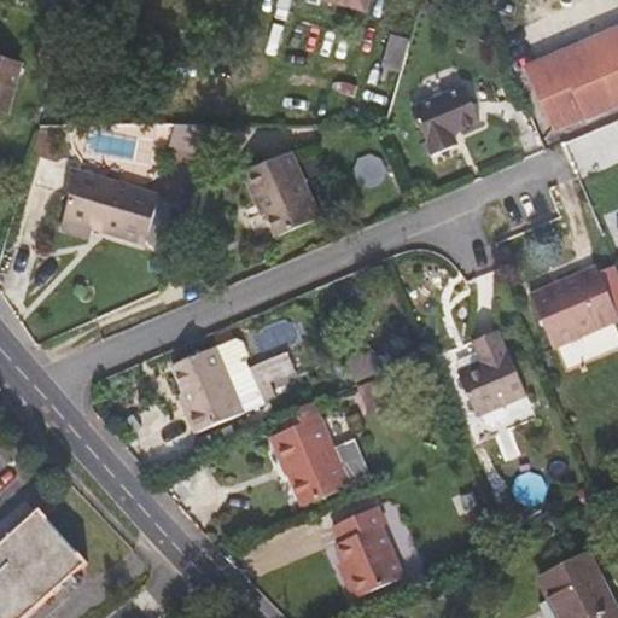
[(320,0),(367,12),(369,0),(320,0)]
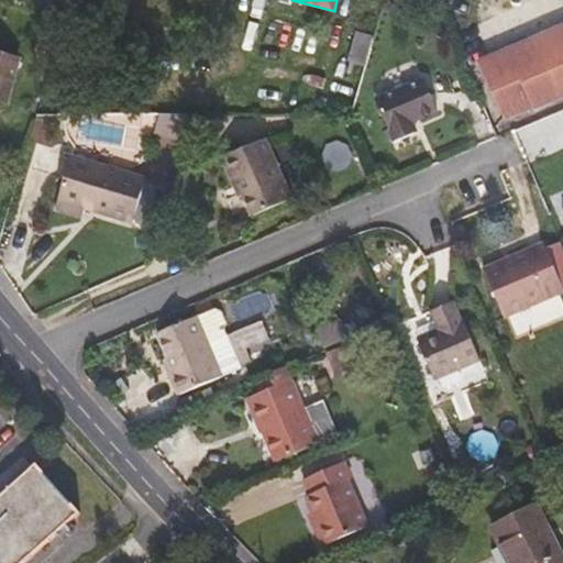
[(562,25),(479,62),(504,119),(562,92),(562,25)]
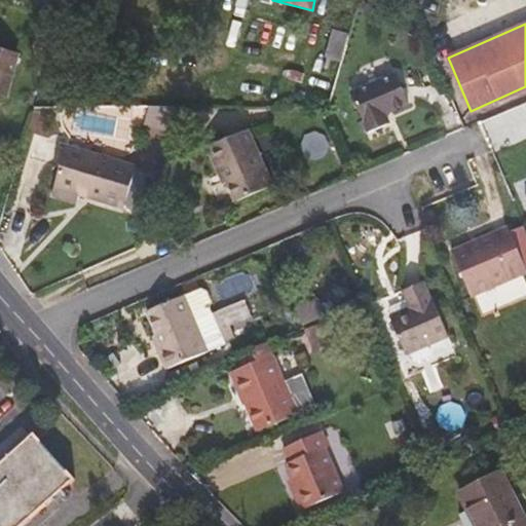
[(325,58),(342,63),(350,35),(333,30),(325,58)]
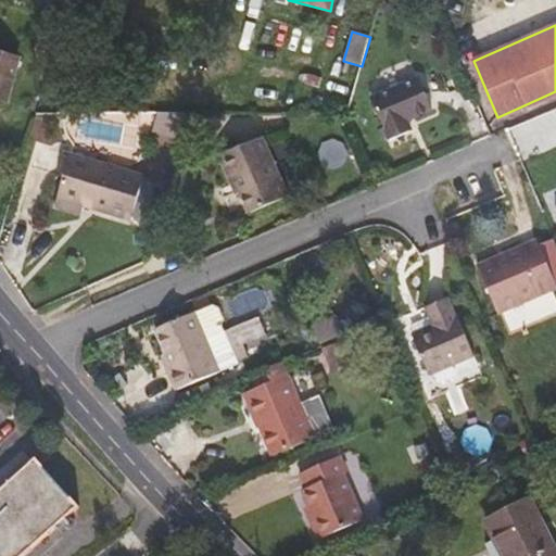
[(0,100),(7,102),(17,60),(0,54),(0,100)]
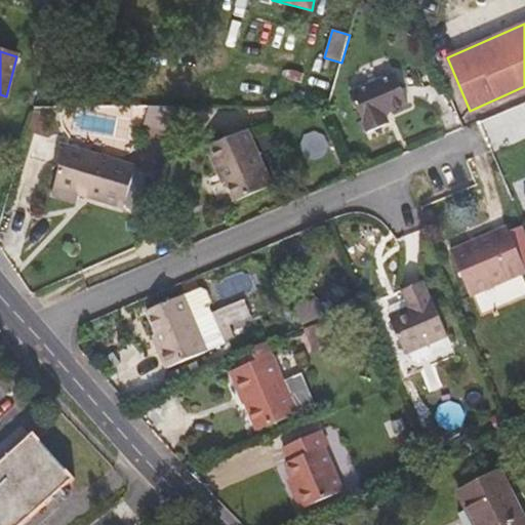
[(387,113),(408,104),(396,75),(351,93),(363,123),(387,113)]
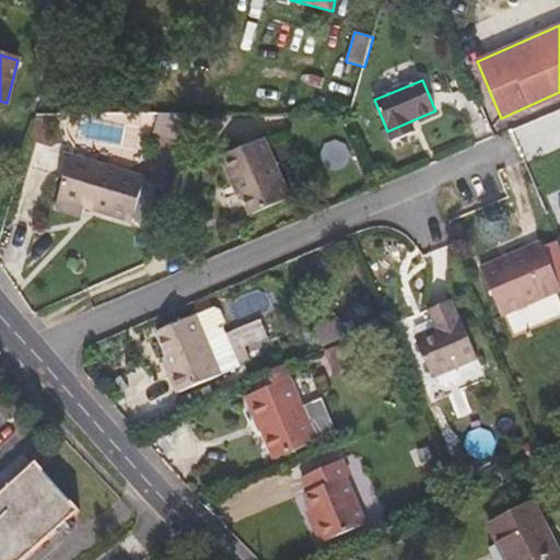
[(162,114),(160,113),(154,133),(181,141),(188,114),(162,114)]
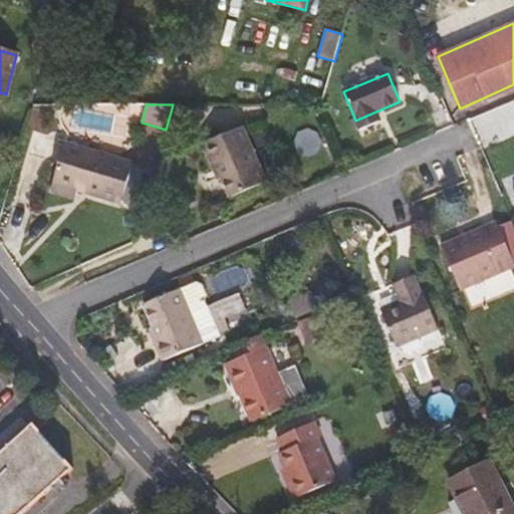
[(382,120),(378,110),(355,120),(359,131),(382,120)]
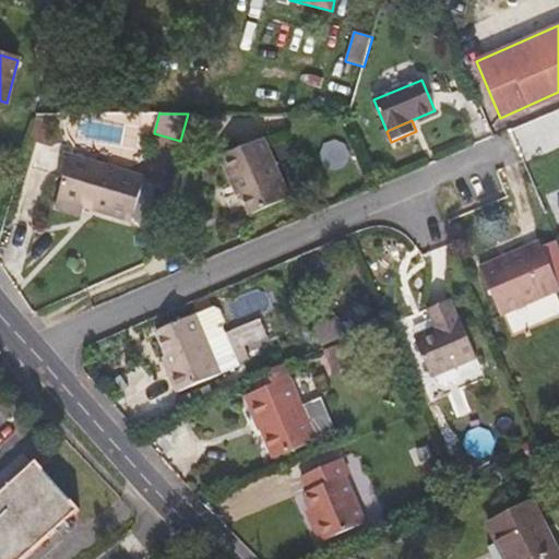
[(250,216),(290,199),(264,139),(221,158),(233,185),(237,182),(242,195),(250,216)]
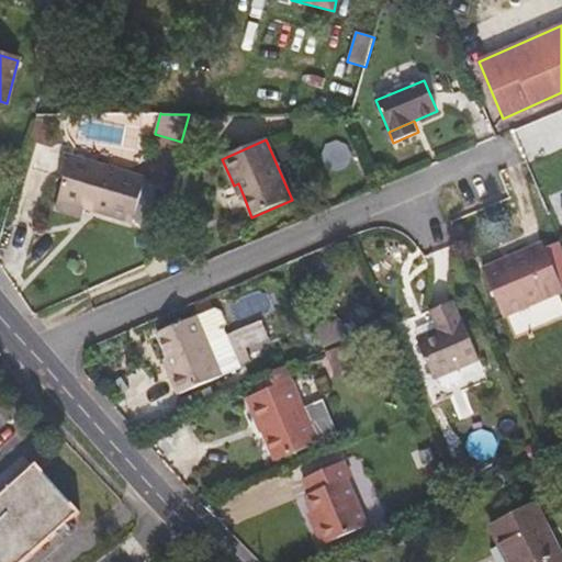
[(71,156),(59,198),(94,208),(92,213),(105,216),(132,225),(147,178),(71,156)]
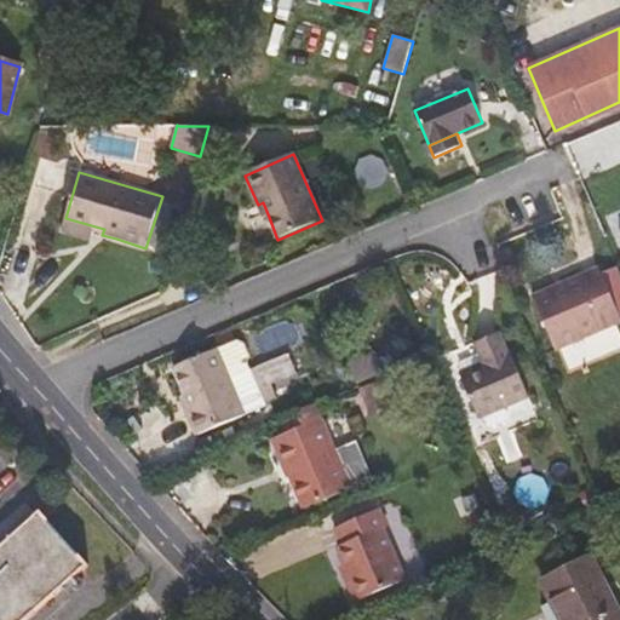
[(258,205),(264,219),(269,217),(263,202),(258,205)]
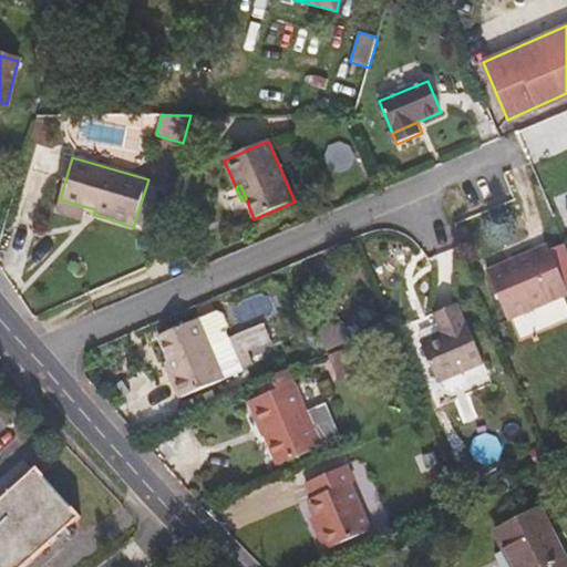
[(58,204),(93,215),(95,209),(60,199),(58,204)]
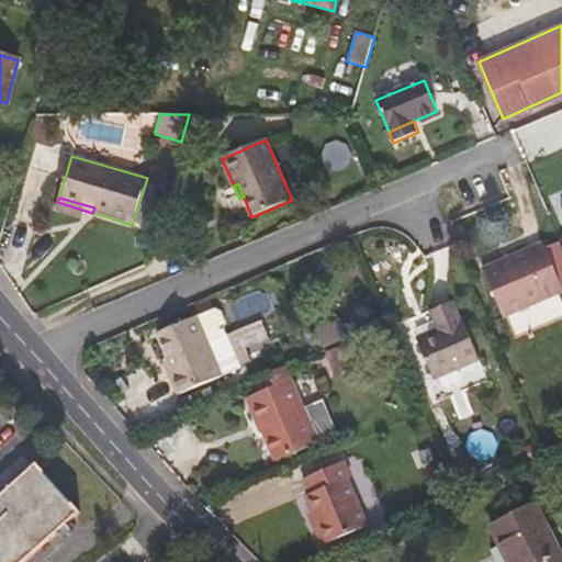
[(504,318),(561,293),(561,287),(543,243),(482,268),(504,318)]
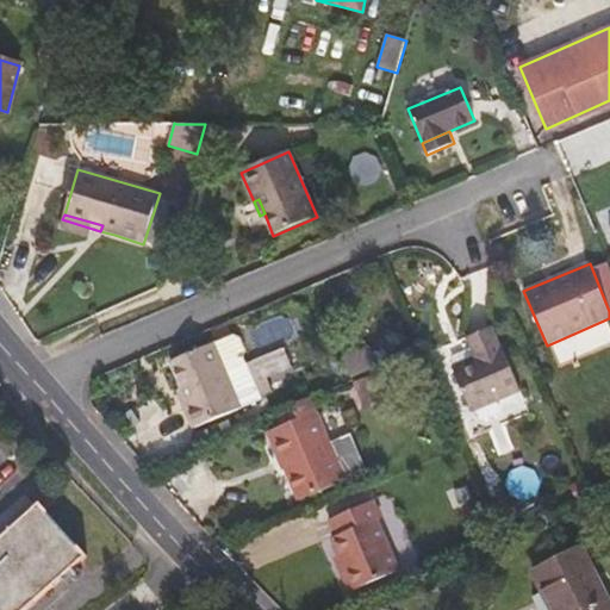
[(491,327),(467,337),(475,358),(453,368),(471,412),(521,391),(502,347),(500,347),(491,327)]
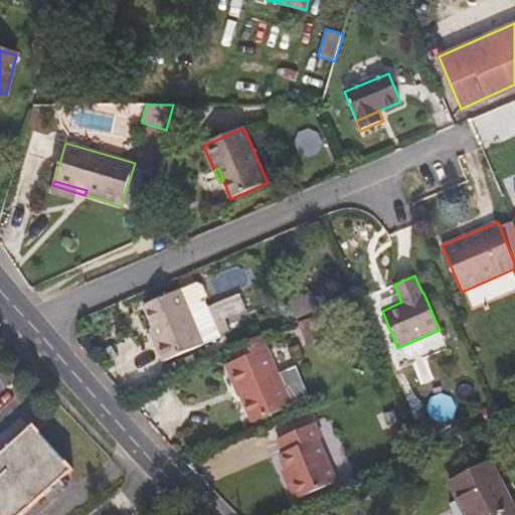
[(197,283),(180,290),(191,316),(203,344),(221,337),(208,308),(207,309),(204,301),(207,295),(203,286),(197,283)]
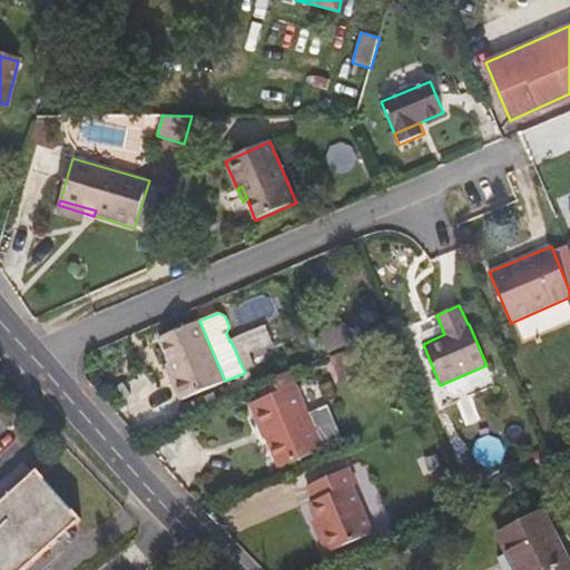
[(180,401),(225,382),(225,381),(212,350),(199,321),(159,337),(170,365),(166,366),(180,401)]
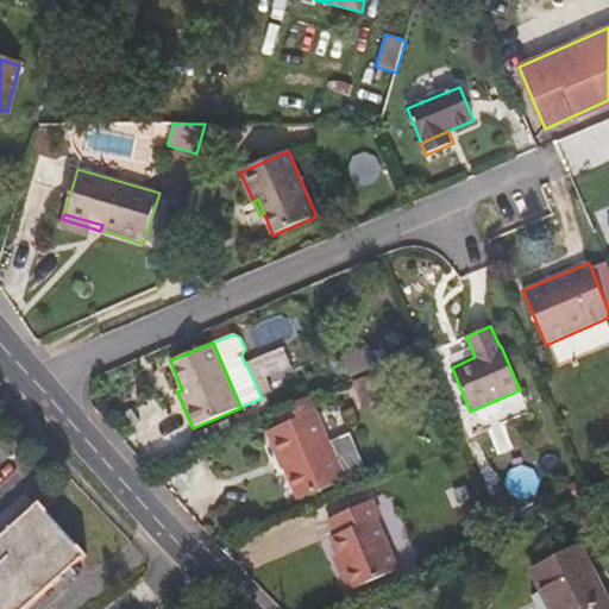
[(350,376),(376,365),(369,349),(343,359),(350,376)]
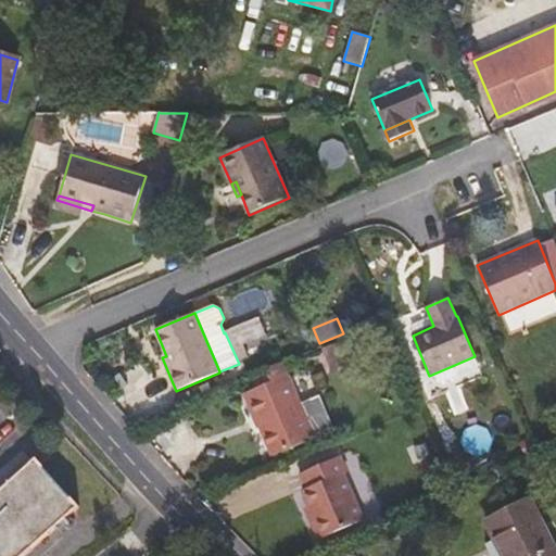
[(354,338),(323,351),(331,370),(362,357),(354,338)]
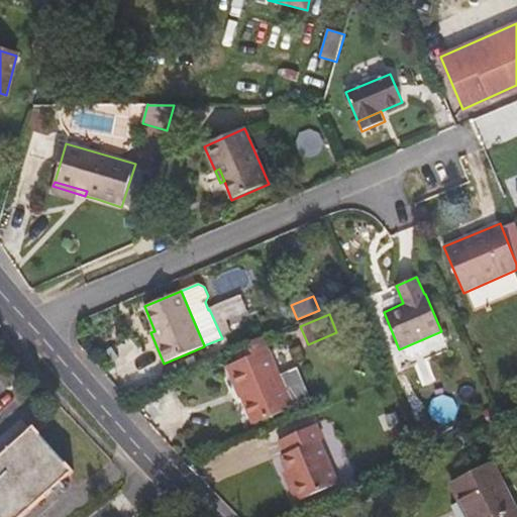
[(232,349),(237,362),(268,349),(263,336),(232,349)]
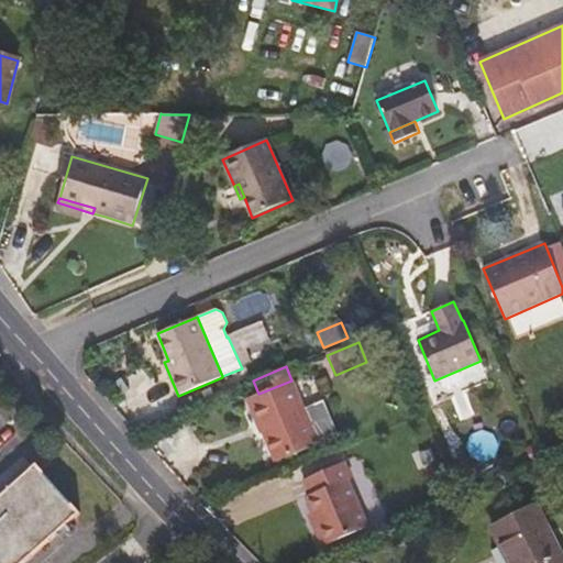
[(276,463),(319,444),(305,410),(291,381),(258,394),(249,398),(276,463)]
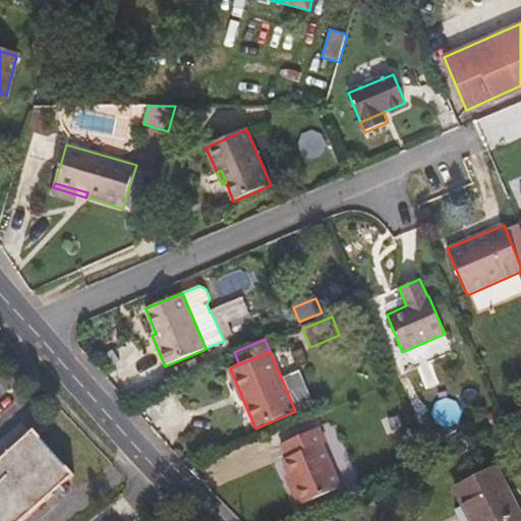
[(300,370),(282,380),(295,411),(313,403),(300,370)]
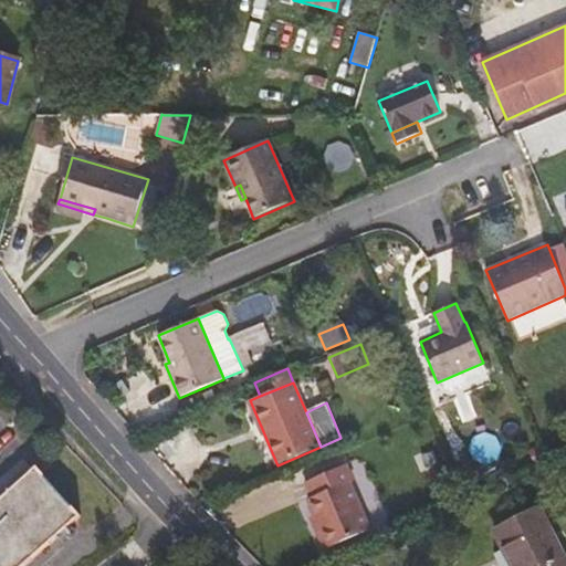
[(324,549),(371,530),(349,482),(354,481),(346,464),(305,483),(312,498),(308,499),(315,516),(320,527),(315,528),(324,549)]
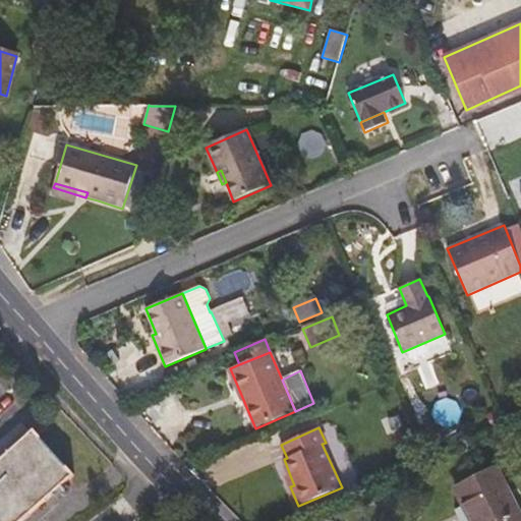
[(23,520),(63,485),(75,475),(35,429),(0,460),(0,520),(23,520)]
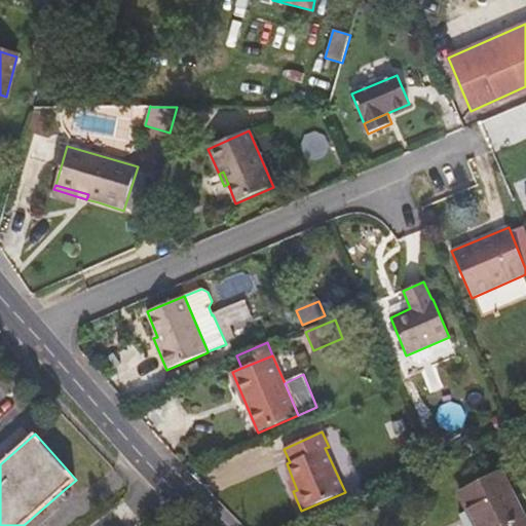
[(476,525),(525,525),(525,520),(501,473),(459,494),(476,525)]
